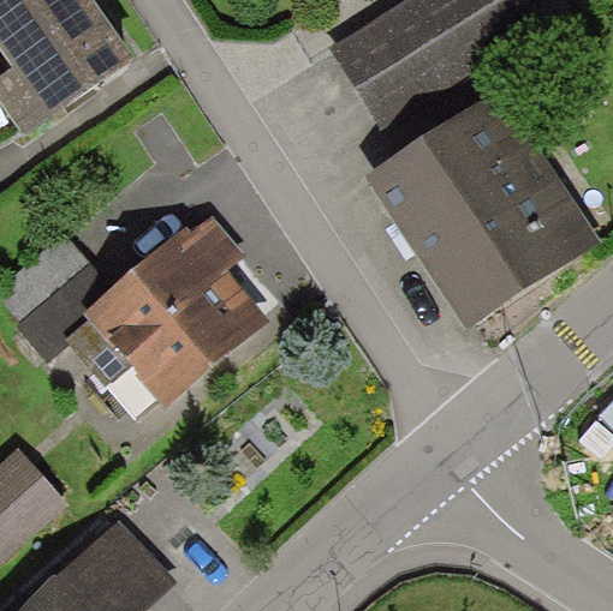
[(132,55),(91,0),(0,0),(0,51),(10,64),(0,71),(0,105),(21,135),(132,55)]
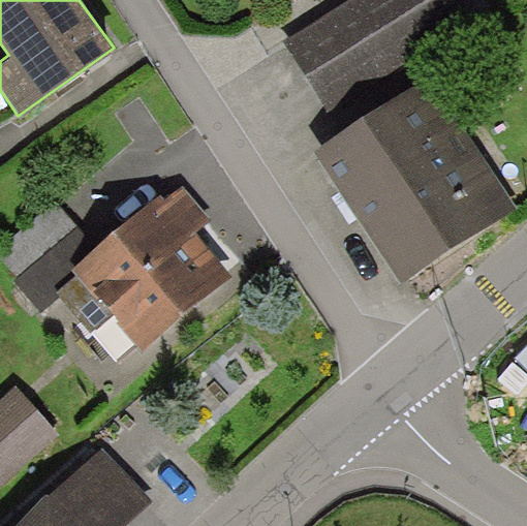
[(322,102),(469,9),(462,0),(345,0),(283,40),(322,102)]
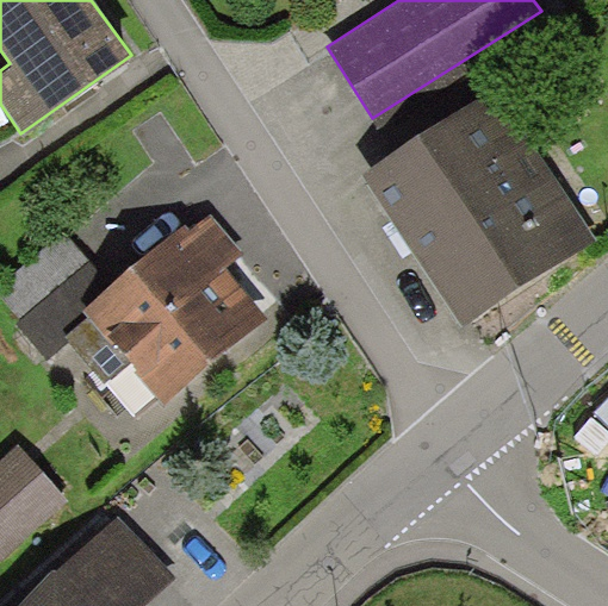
[(497,87),(363,174),(460,325),(595,239),(497,87)]
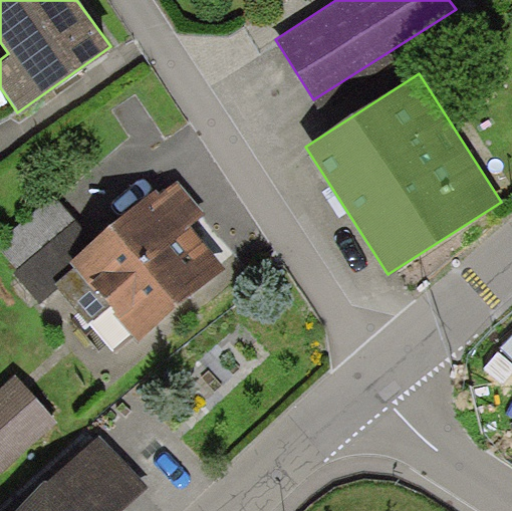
[(204,211),(176,178),(159,193),(155,188),(92,242),(68,262),(73,268),(137,341),(225,266),(189,224),(204,211)]
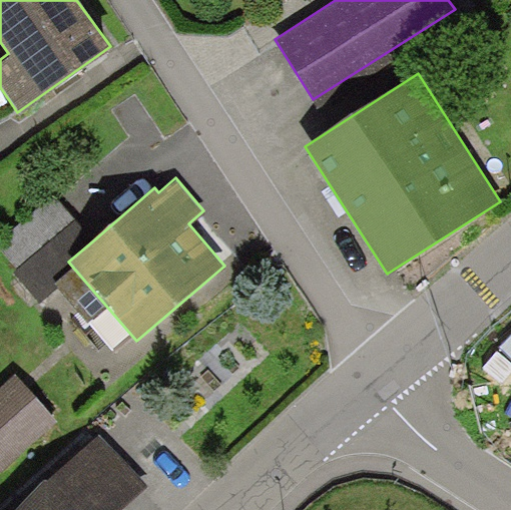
[(68,262),(92,241),(52,195),(0,238),(0,252),(37,298),(73,268),(68,262)]
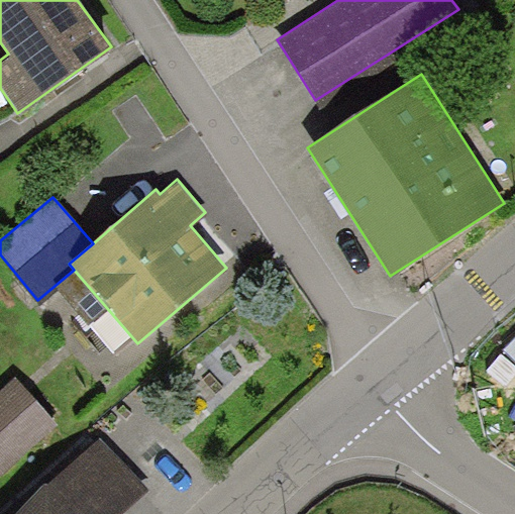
[(16,376),(0,389),(0,470),(57,422),(16,376)]
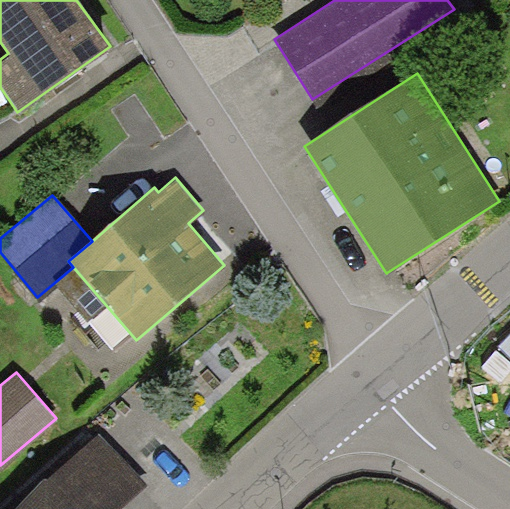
[(97,432),(47,477),(81,508),(118,508),(144,483),(97,432)]
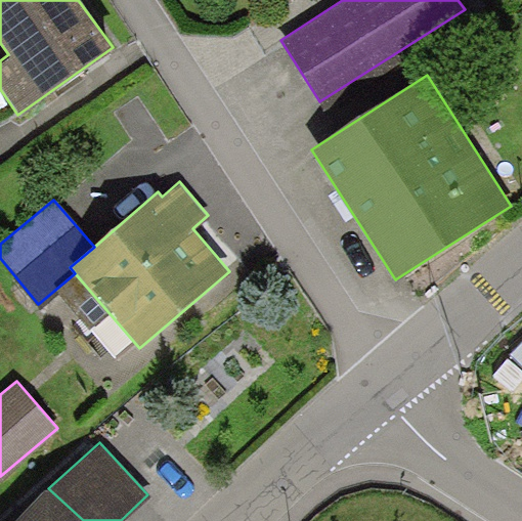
[(83,520),(48,488),(17,520),(83,520)]
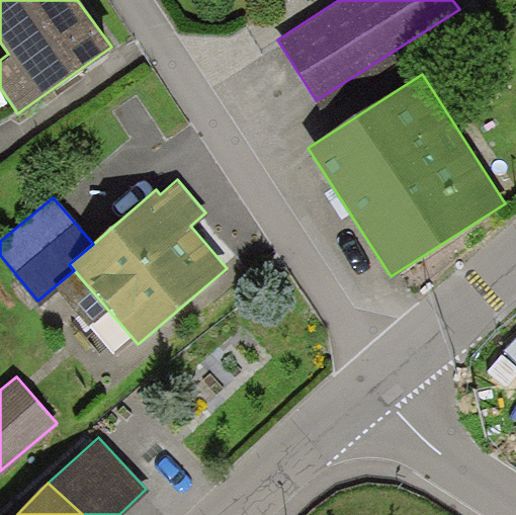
All buildings are outlined.
